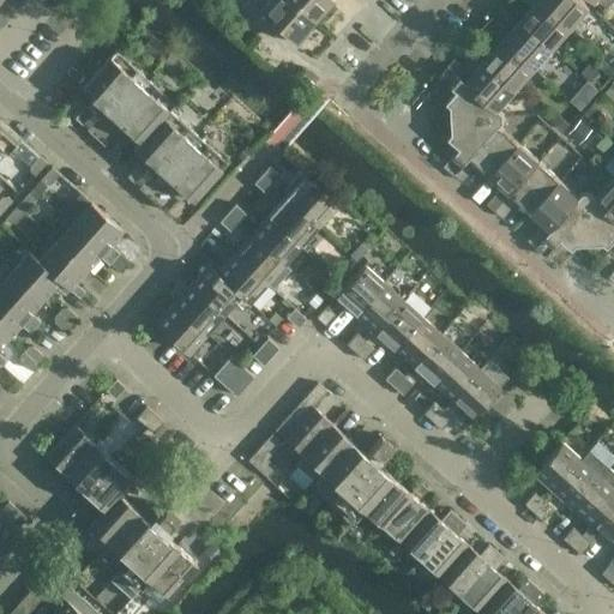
[(295,41),(314,19),(292,0),(247,0),(239,10),(262,30),(271,19),(295,41)]
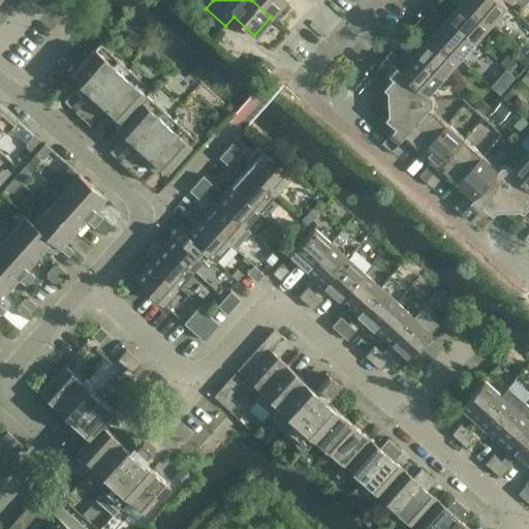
[(251,0),(271,17),(285,0),(251,0)]
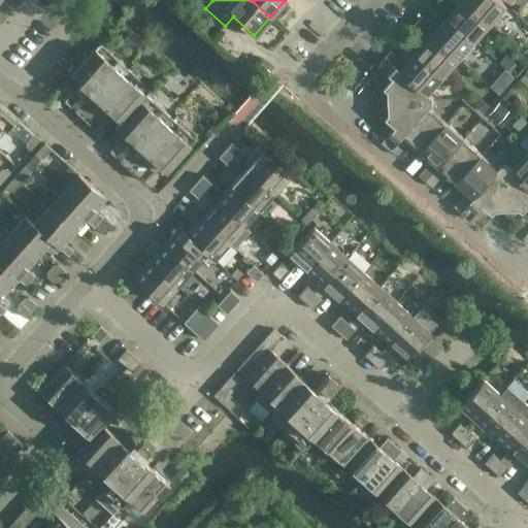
[(491,24),(464,0),(450,0),(458,6),(448,17),(475,41),(491,24)]
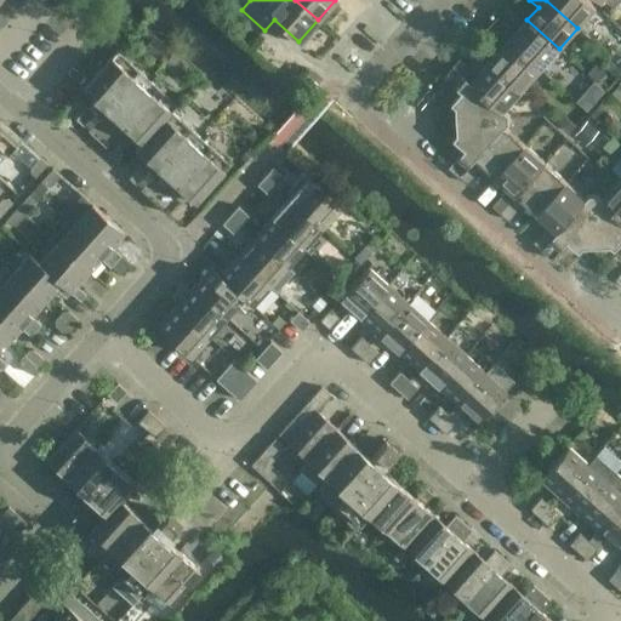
[(597,7),(588,0),(546,0),(577,28),(597,7)]
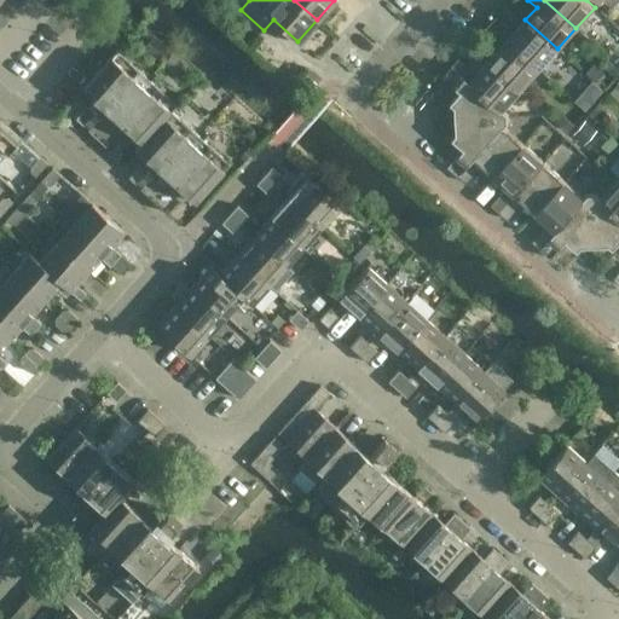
[(557,48),(525,19),(514,32),(497,16),(490,24),(539,69),(557,48)]
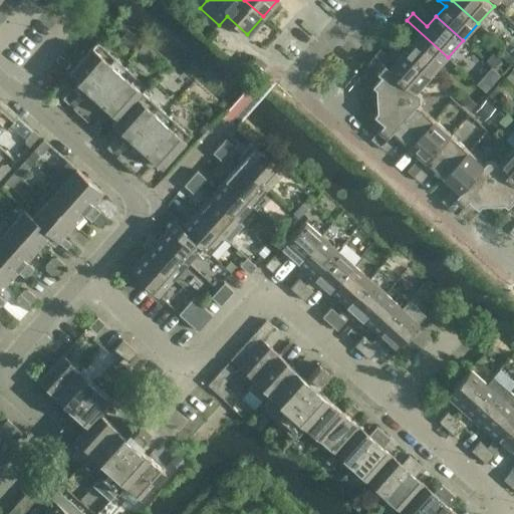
[(448,57),(407,20),(400,27),(415,40),(406,50),(433,74),(448,57)]
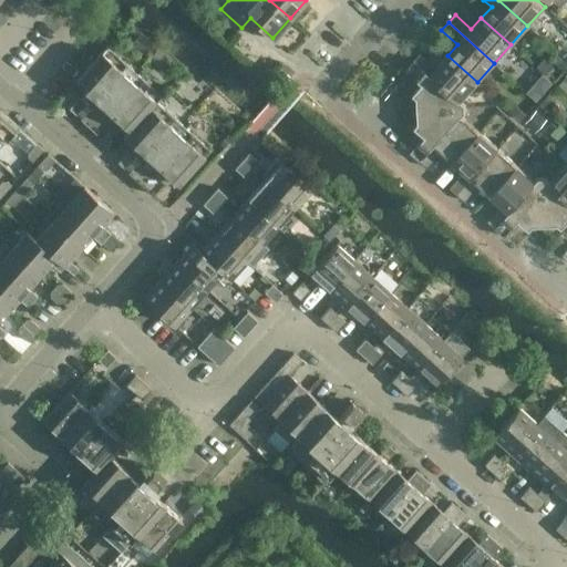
[(161,96),(106,47),(74,81),(86,92),(83,95),(114,124),(117,120),(127,129),(129,130),(151,105),(152,106),(156,101),(161,96)]
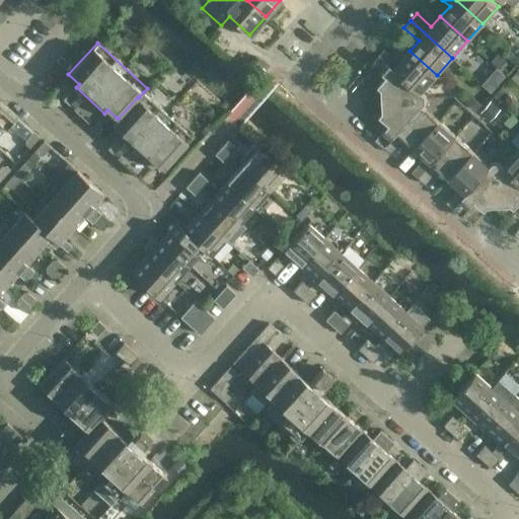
[(437,75),(410,51),(400,61),(385,48),(379,55),(421,92),(422,91),(437,75)]
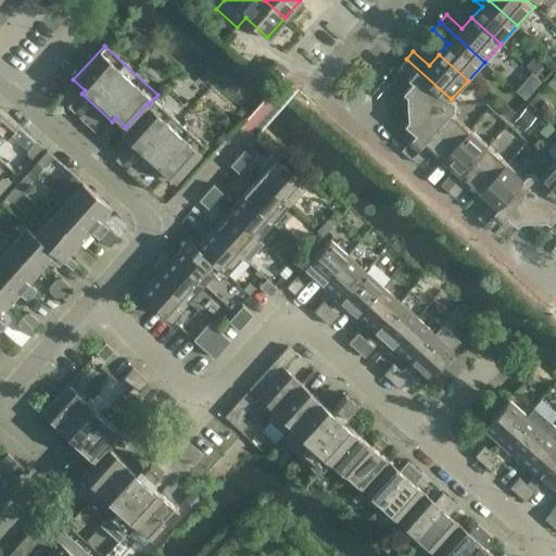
[(451,99),(406,59),(397,67),(414,81),(405,92),(408,96),(409,121),(406,125),(417,134),(403,150),(412,158),(452,113),(453,114),(456,110),(456,101),(452,98),(451,99)]
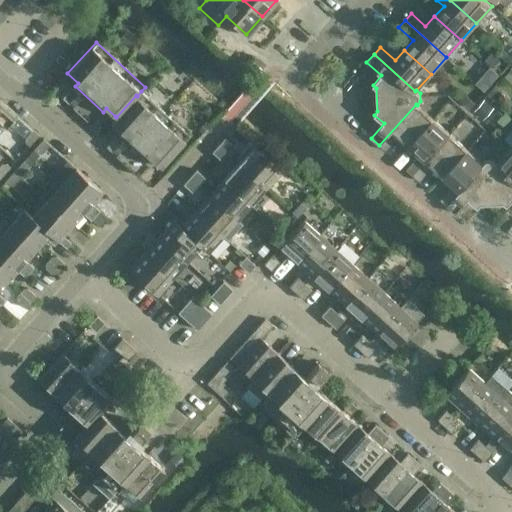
[(490,64),(478,81),(487,88),(500,71),(490,64)]
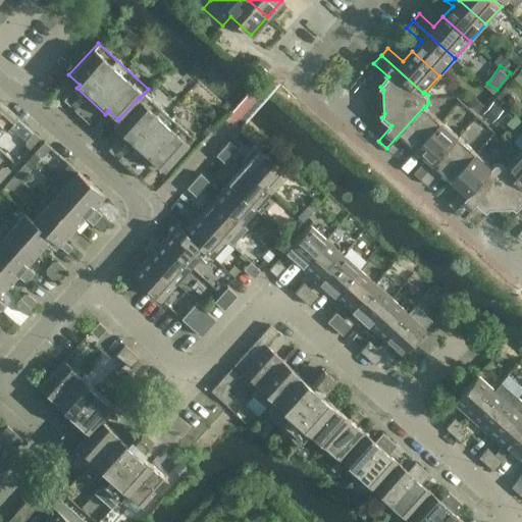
[(72,88),(64,97),(63,98),(69,104),(79,93),(72,88)]
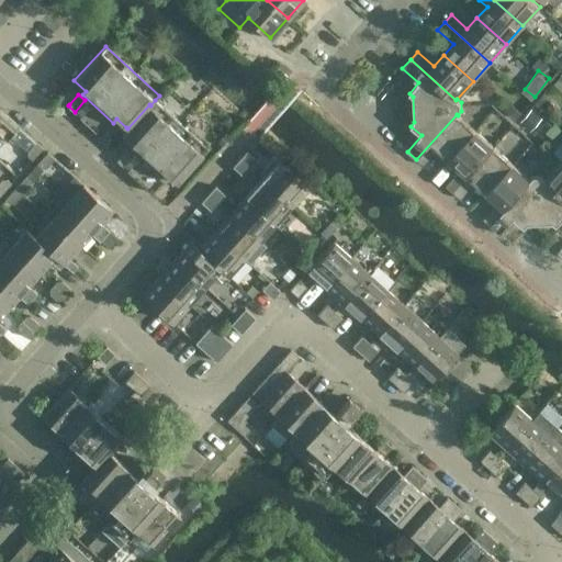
[(208,148),(155,100),(150,105),(149,104),(127,128),(126,127),(122,134),(133,144),(130,148),(160,176),(164,172),(176,183),(203,154),(208,148)]
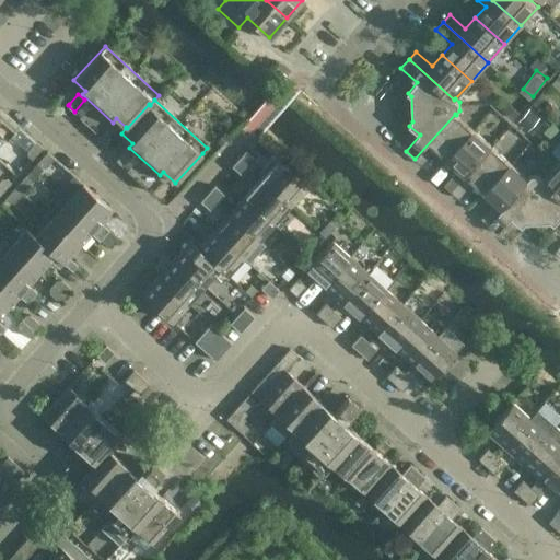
[(83,120),(94,108),(88,103),(78,114),(83,120)]
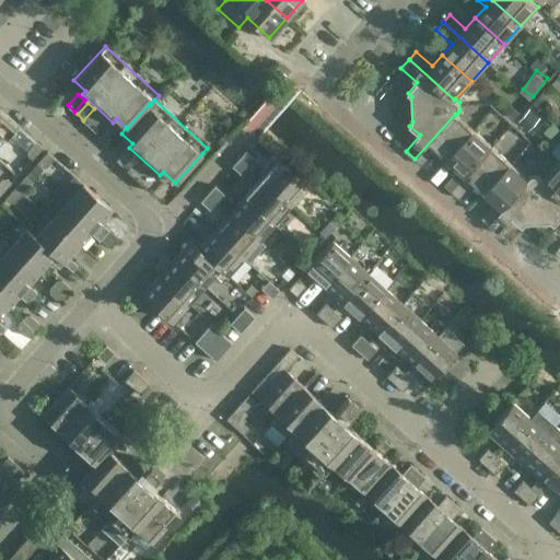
[(90,126),(101,114),(94,108),(83,120),(90,126)]
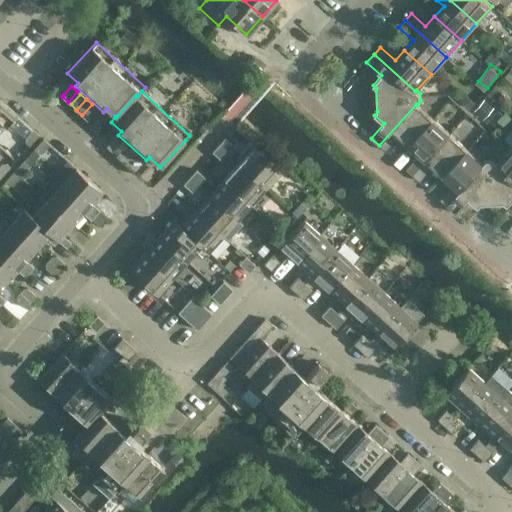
[(88,120),(98,109),(92,104),(82,115),(88,120)]
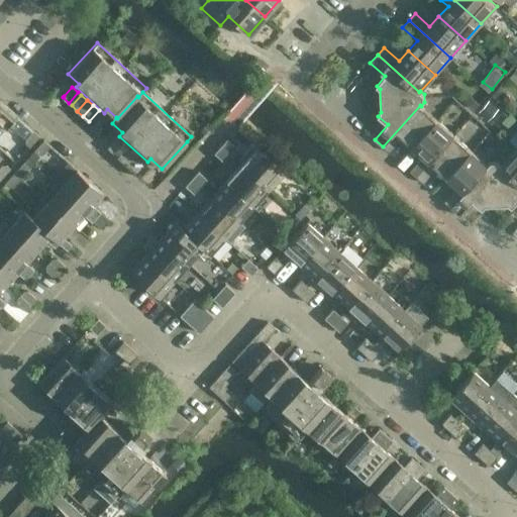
[(420,105),(383,146),(390,152),(403,138),(413,147),(437,120),(421,106),(420,105)]
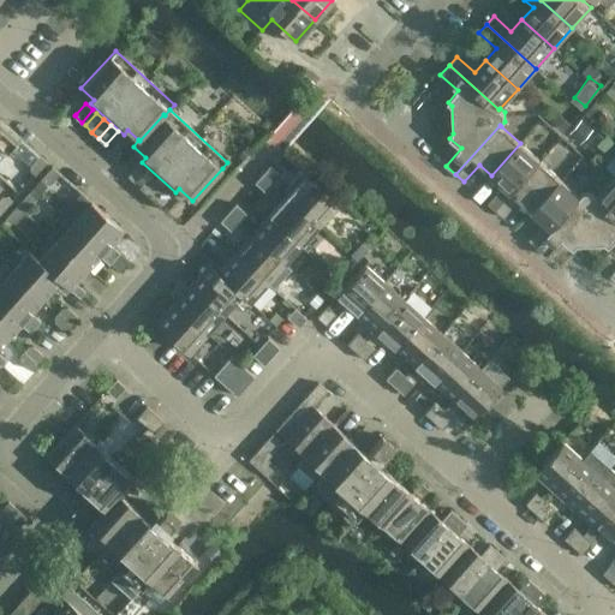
[(113,150),(124,138),(118,131),(106,144),(113,150)]
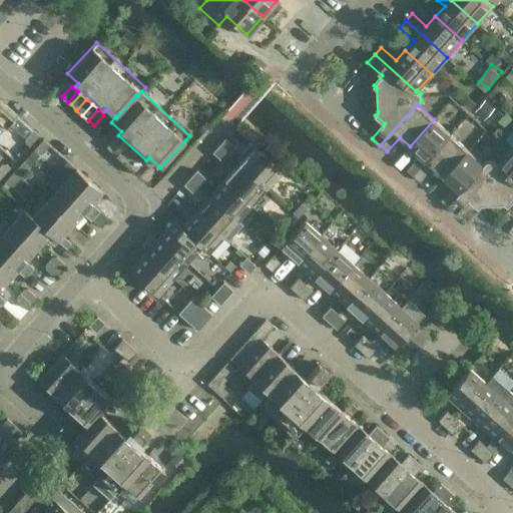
[(434,119),(410,146),(420,155),(407,169),(414,176),(451,134),(434,119)]
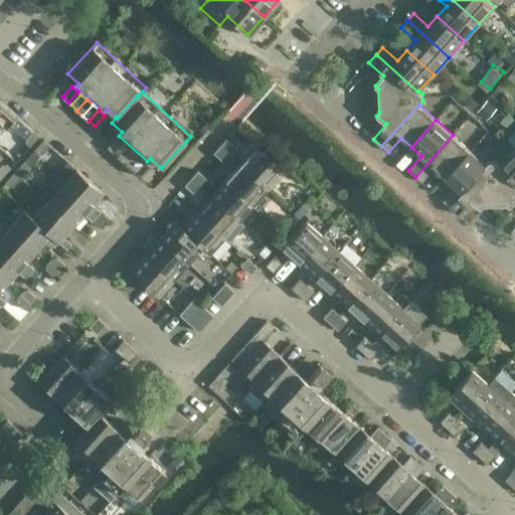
[(25,143),(29,146),(39,136),(33,130),(25,138),(25,143)]
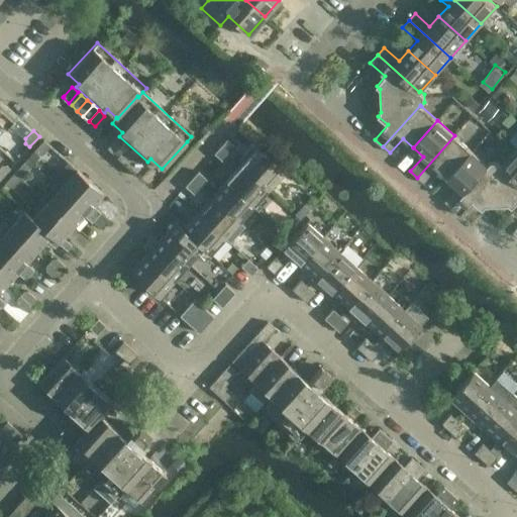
[(106,146),(112,152),(122,141),(115,135),(106,146)]
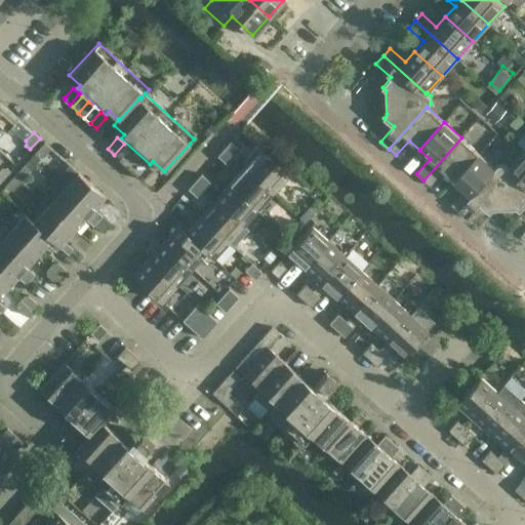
[(461,137),(423,180),(431,187),(444,171),(454,180),(479,154),(461,137)]
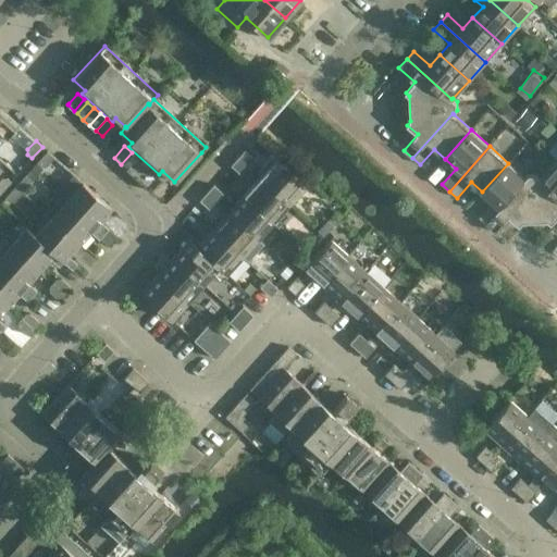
[(236,157),(246,165),(254,157),(244,148),(236,157)]
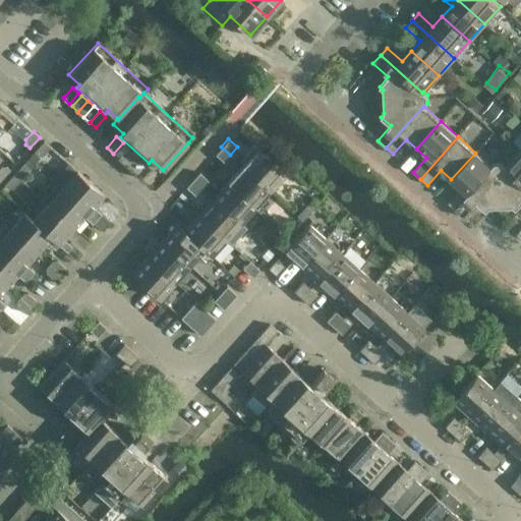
[(43,156),(50,147),(44,140),(34,152),(38,156),(43,156)]
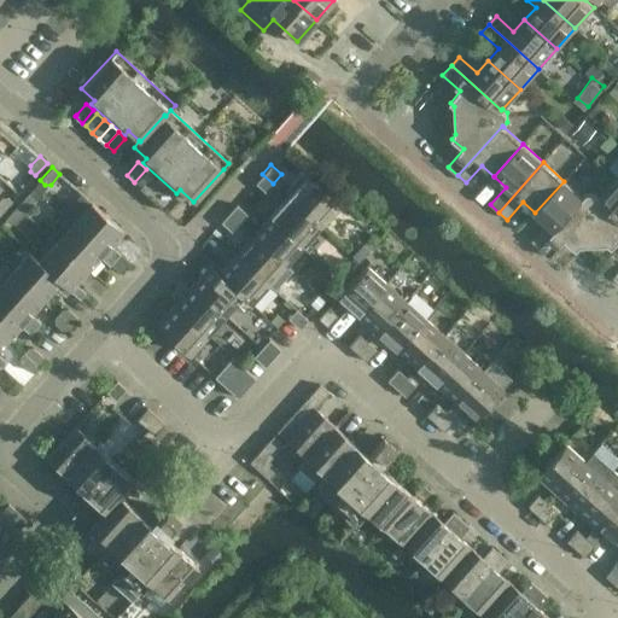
[(144,191),(156,179),(149,172),(138,185),(144,191)]
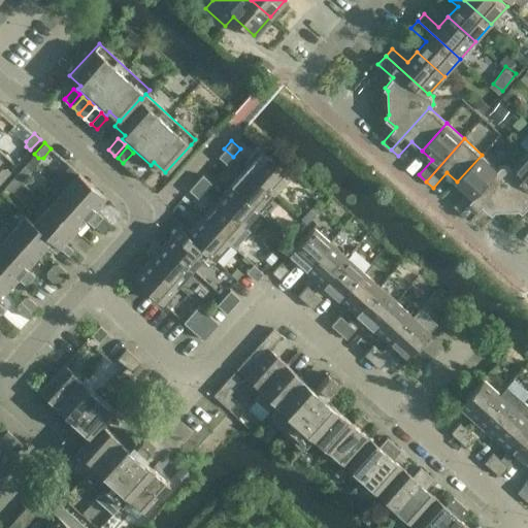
[(224,149),(218,155),(227,164),(233,157),(224,149)]
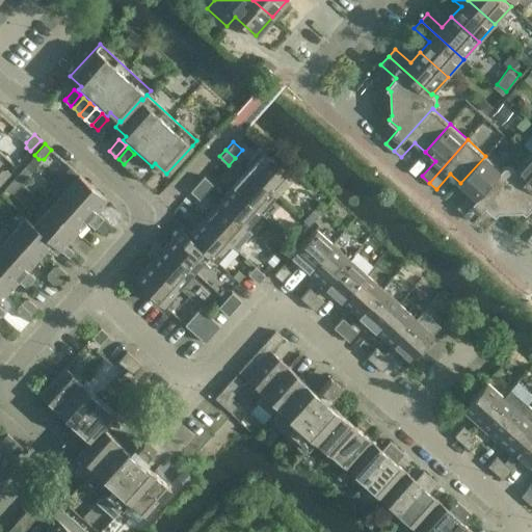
[(243,150),(233,165),(243,173),(254,157),(243,150)]
